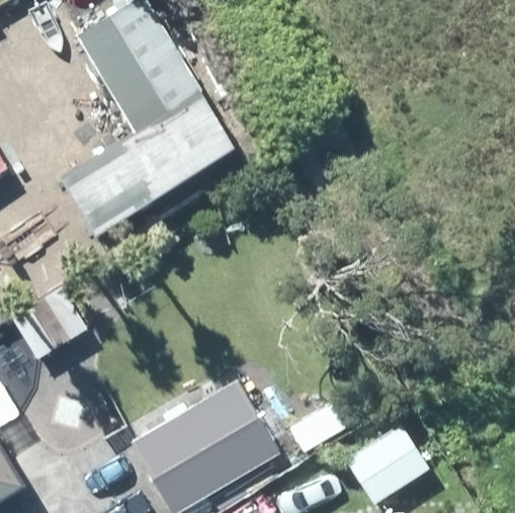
[(204,88),(151,0),(136,0),(74,38),(131,134),(204,88)]
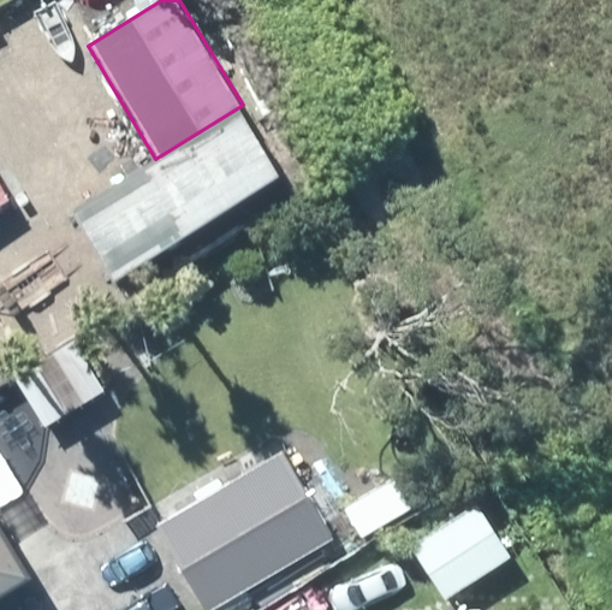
[(29,155),(9,120),(0,107),(0,200),(41,177),(29,155)]
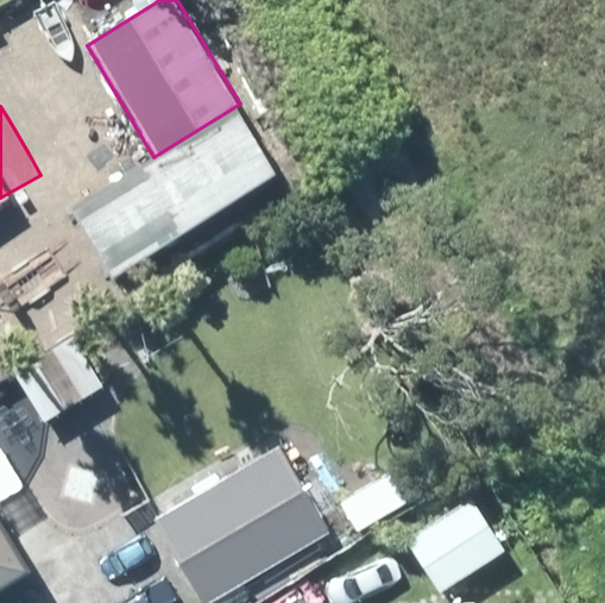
[(70,335),(13,372),(45,422),(104,387),(70,335)]
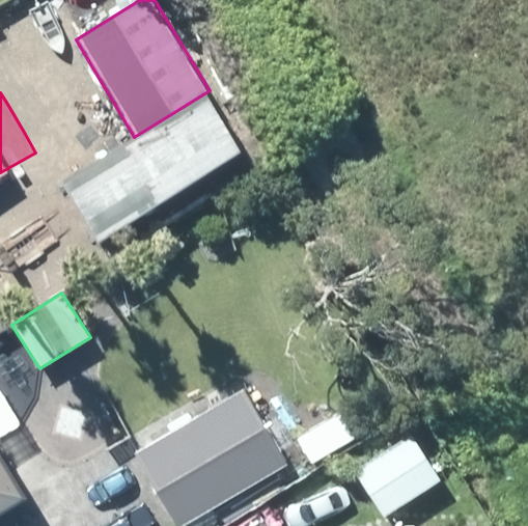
[(0,383),(9,386),(22,382),(27,368),(21,356),(8,351),(0,355),(0,383)]
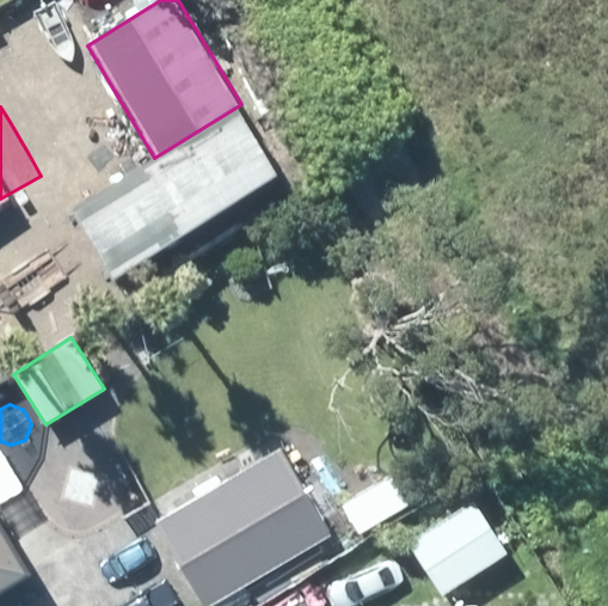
[(244,582),(327,532),(320,520),(335,512),(315,479),(301,488),(280,448),(157,520),(207,605),(244,582)]
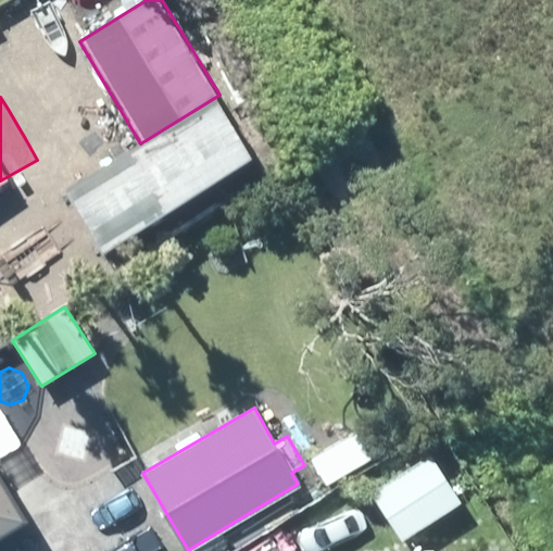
[(0,468),(24,455),(0,416),(0,533),(25,517),(0,475),(0,468)]
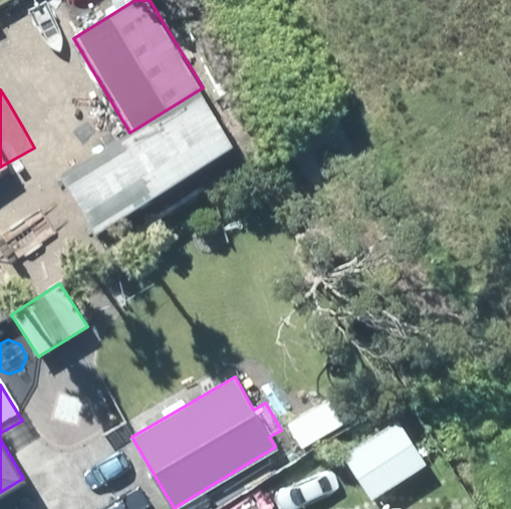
[(300,449),(344,423),(330,400),(286,425),(300,449)]
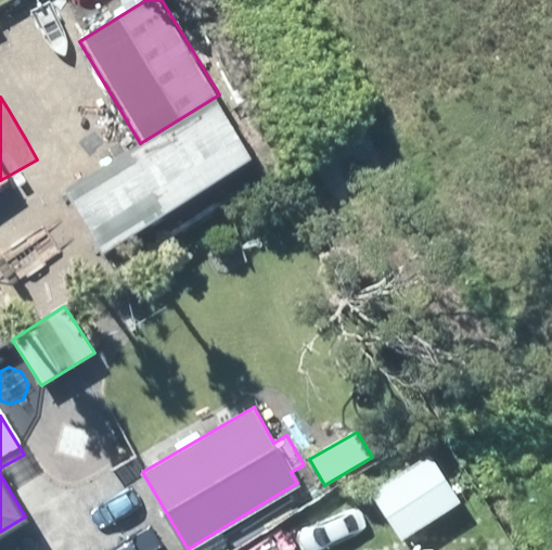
[(458,507),(427,460),(371,494),(400,541),(458,507)]
